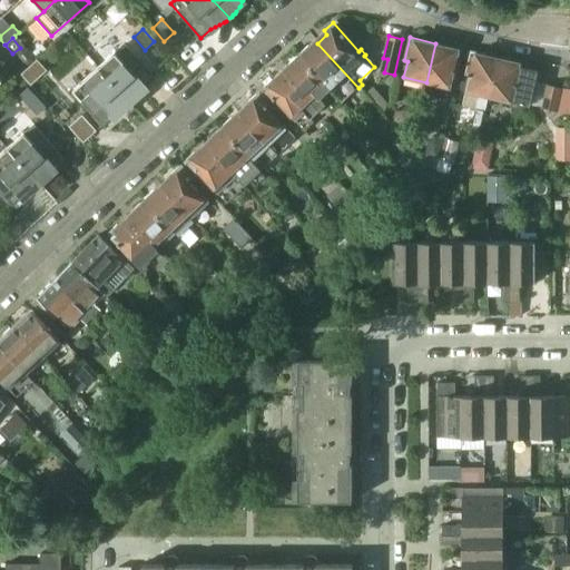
[(359,88),(317,43),(312,48),(308,46),(298,55),(338,100),(341,104),(359,88)]
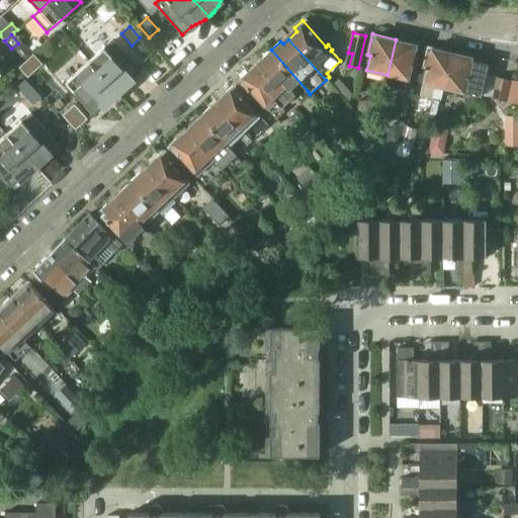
[(414,66),(419,45),(396,39),(387,75),(385,85),(405,90),(408,79),(411,65),(414,66)]
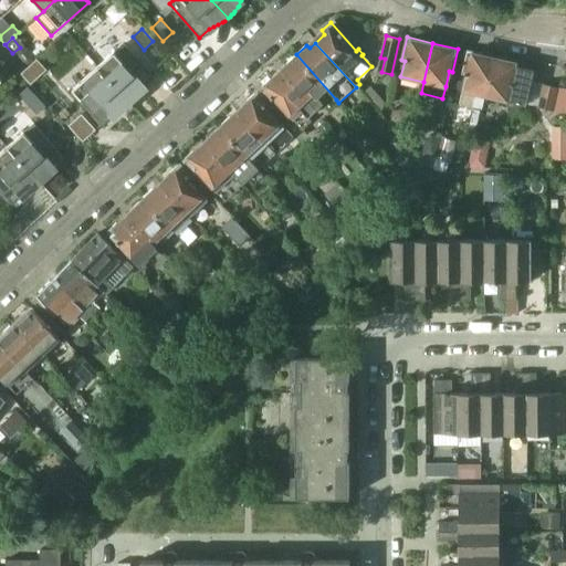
[(154,79),(123,44),(97,67),(128,102),(130,105),(134,102),(137,97),(139,96),(140,94),(142,92),(143,90),(144,87),(154,79)]
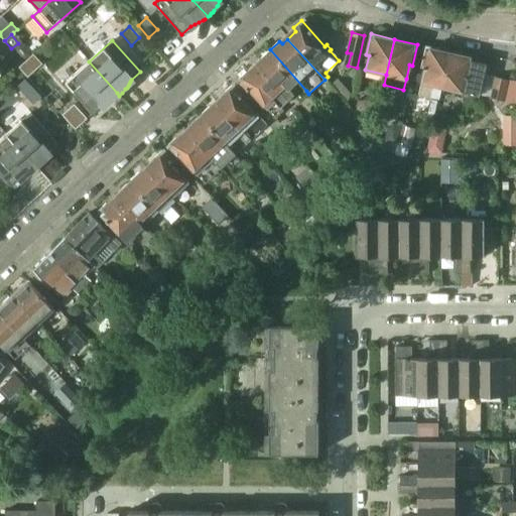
[(14,47),(14,52),(21,59),(25,59),(30,55),(30,50),(24,43),(18,43),(14,47)]
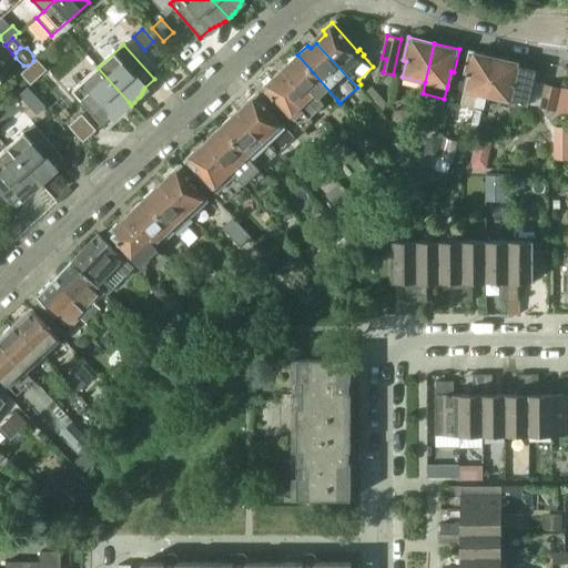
[(486,95),(495,57),(469,51),(464,74),(467,74),(464,90),(476,93),(474,108),(484,110),(486,95)]
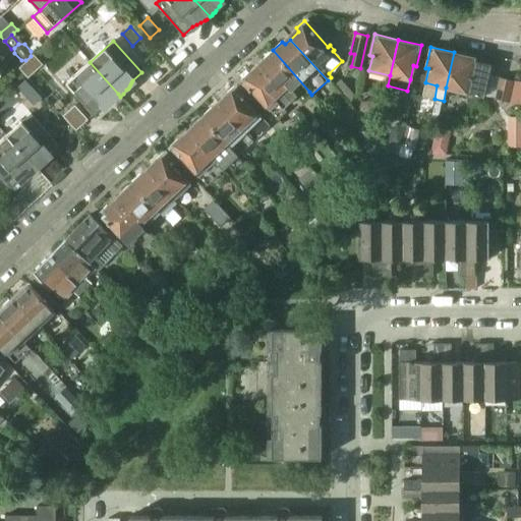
[(273,50),(263,59),(265,63),(259,68),(290,101),(298,93),(303,98),(309,92),(273,50)]
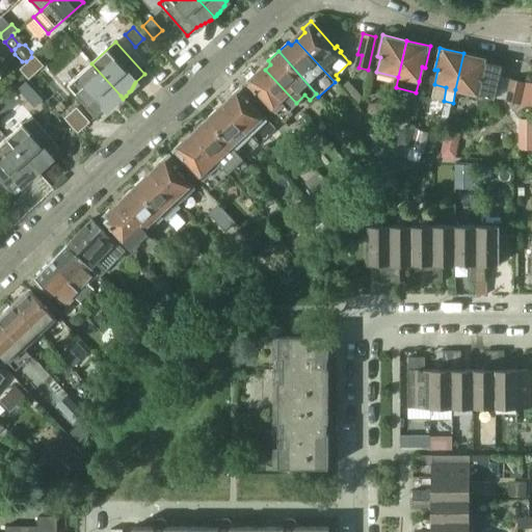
[(494,99),(501,67),(486,63),(487,58),(463,53),(455,89),(494,99)]
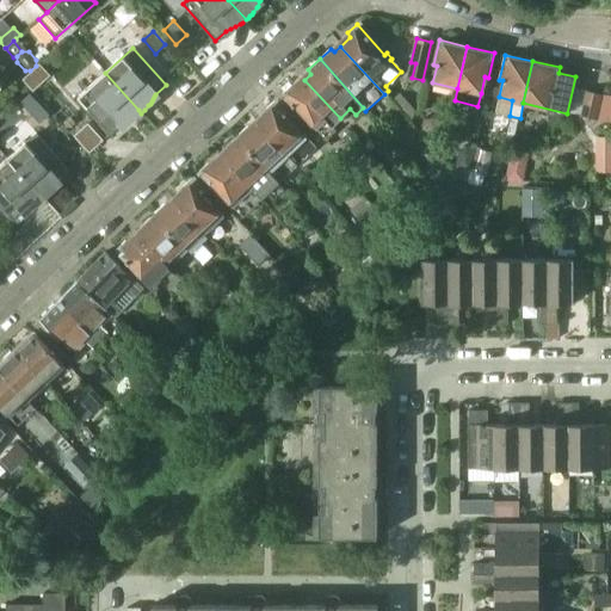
[(139,110),(105,73),(78,97),(110,134),(122,124),(127,123),(130,121),(133,119),(137,116),(141,113),(139,110)]
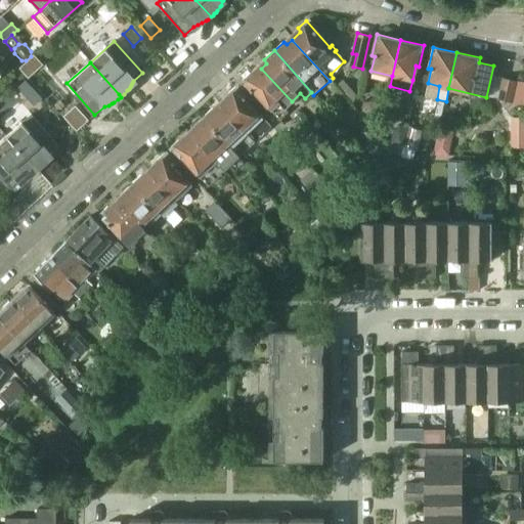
[(253,75),(250,73),(242,81),(252,92),(253,90),(271,110),(277,103),(282,110),(292,101),(261,69),(253,75)]
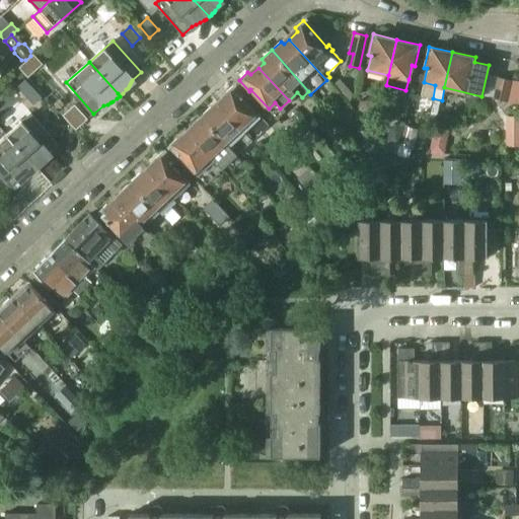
[(497,77),(493,99),(506,101),(510,80),(497,77)]
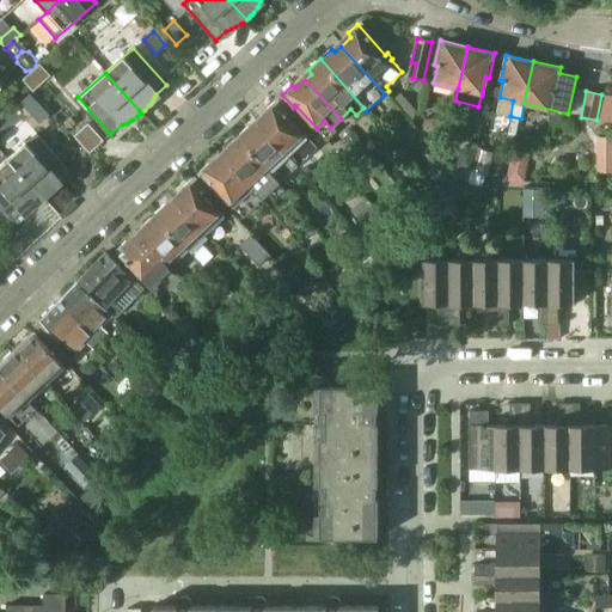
[(29,95),(20,103),(30,114),(38,105),(29,95)]
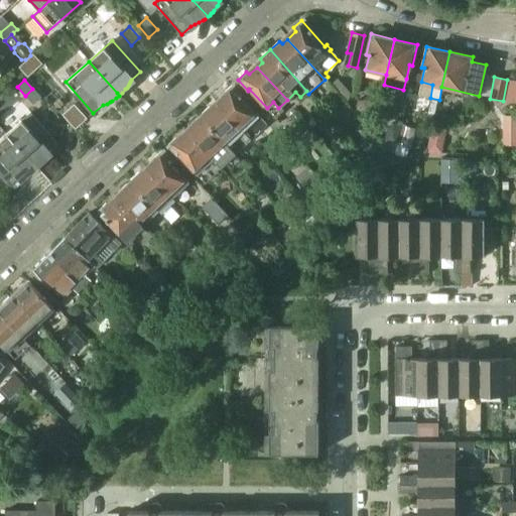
[(225,97),(218,104),(242,131),(257,117),(240,98),(241,97),(231,86),(224,93),(225,97)]
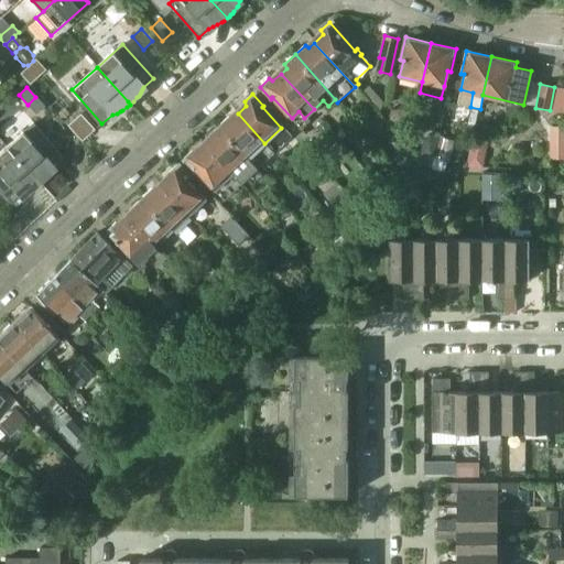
[(264,143),(238,114),(232,118),(228,116),(218,127),(248,159),(264,143)]
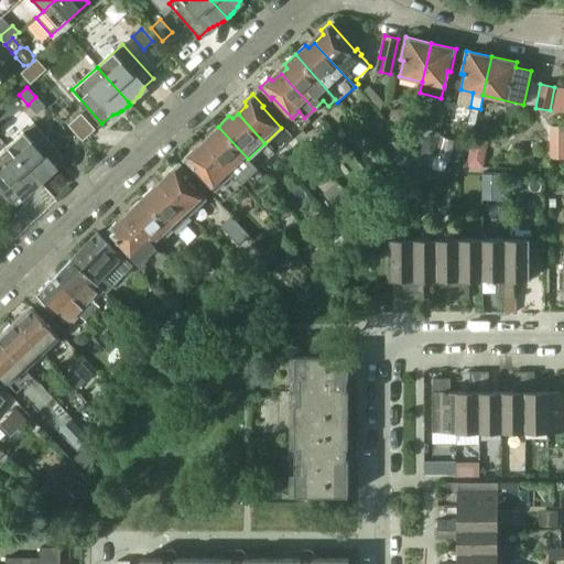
[(63,158),(33,123),(8,147),(38,181),(41,184),(44,181),(47,177),(50,173),(51,171),(53,166),(63,158)]
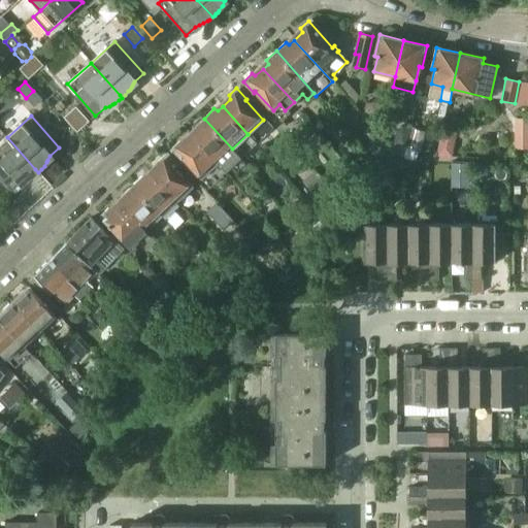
[(516,147),(527,146),(527,118),(516,118),(516,147)]
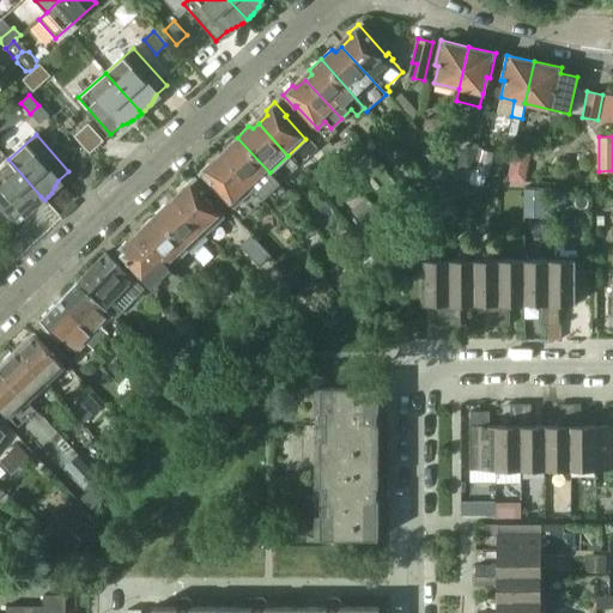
[(280,184),(269,173),(237,138),(226,147),(229,152),(222,158),(250,189),(261,201),(280,184)]
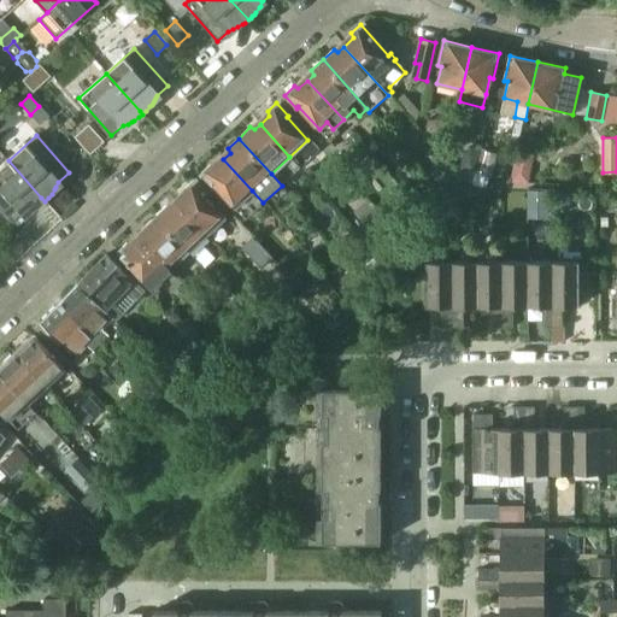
[(495,154),(491,153),(471,148),(464,151),(459,171),(480,194),(486,187),(488,177),(491,177),(495,154)]
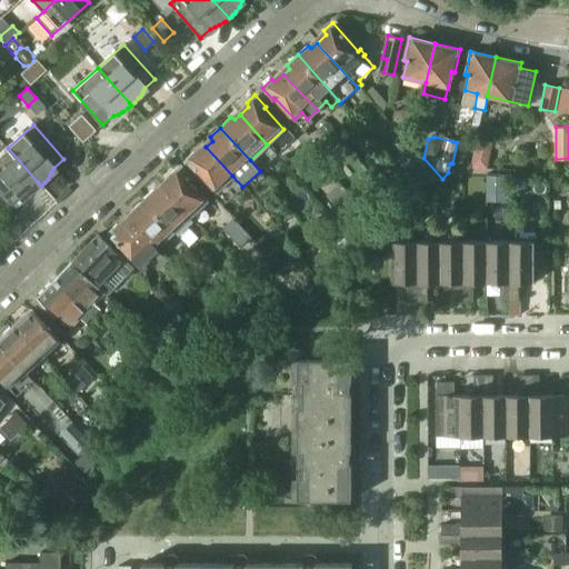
[(487,169),(491,143),(477,140),(471,166),(487,169)]
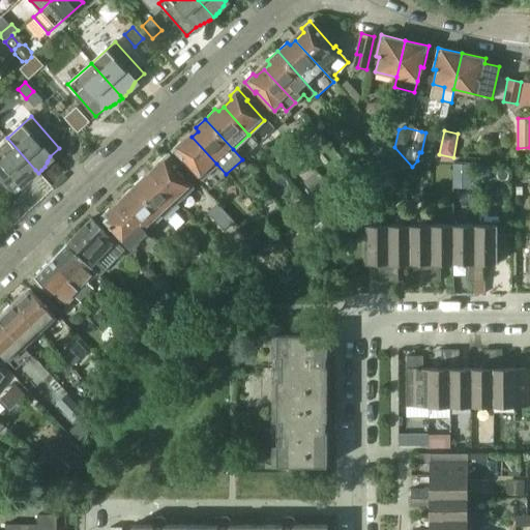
[(216,164),(192,137),(184,143),(180,141),(173,149),(181,159),(183,158),(201,178),(216,164)]
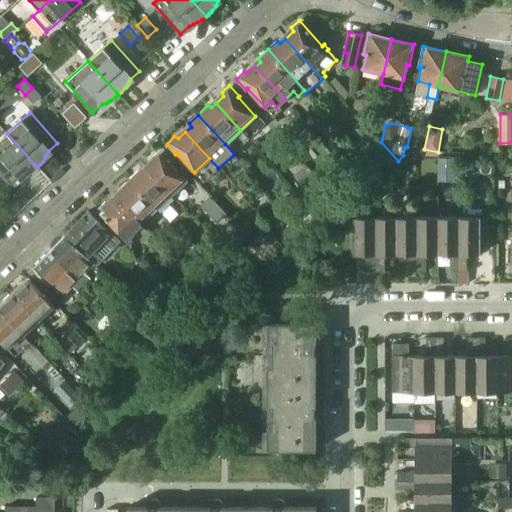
[(7,133),(0,139),(0,172),(11,185),(20,177),(37,167),(34,164),(7,133)]
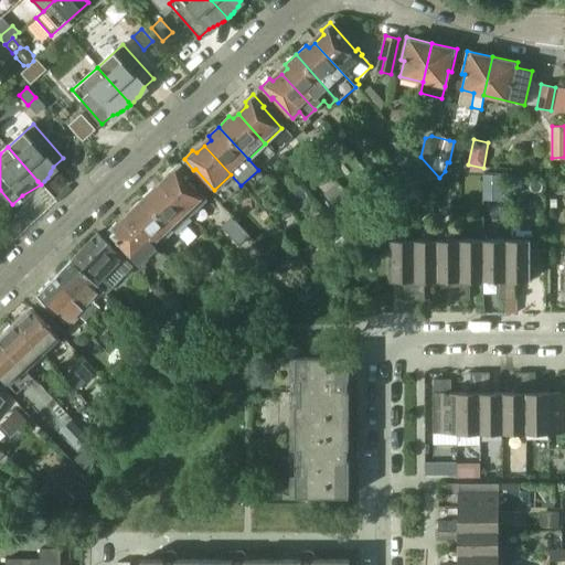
[(437,178),(418,157),(411,163),(429,184),(437,178)]
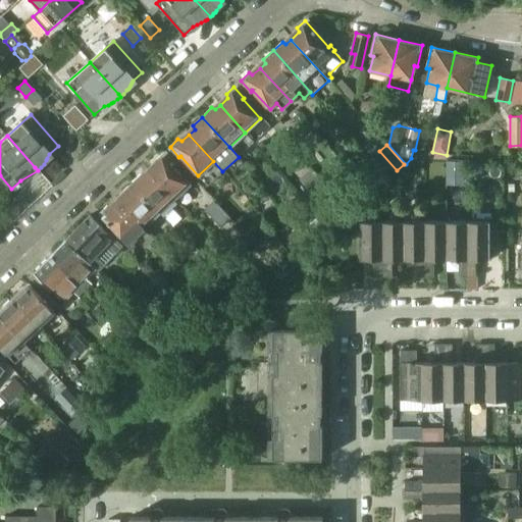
[(157,164),(149,171),(173,198),(190,184),(172,164),(173,163),(163,153),(155,160),(157,164)]
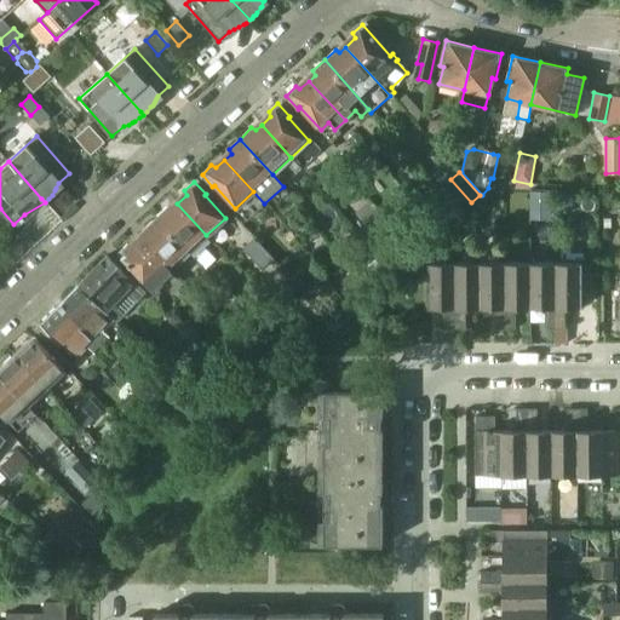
[(206,235),(177,204),(172,208),(167,207),(155,218),(188,252),(196,260),(206,252),(197,244),(206,235)]
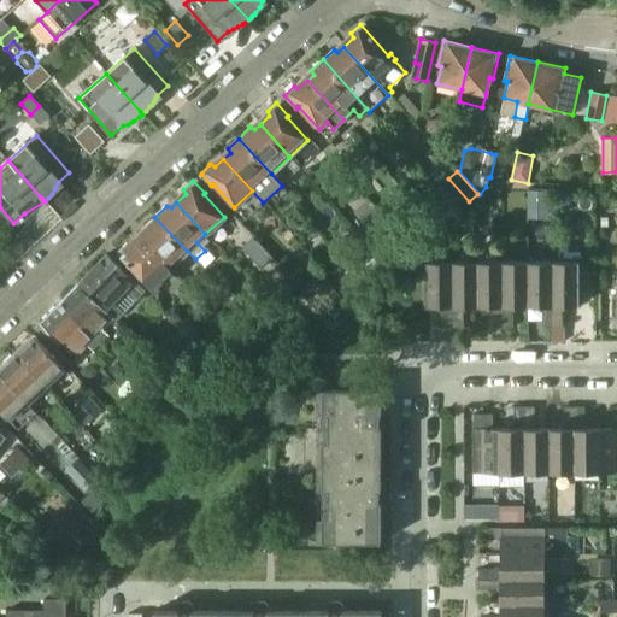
[(154,217),(144,227),(146,231),(137,239),(166,270),(187,251),(154,217)]
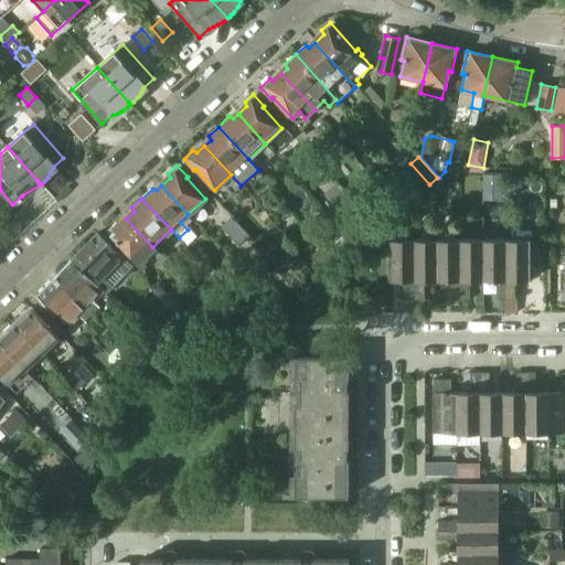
[(251,237),(232,217),(222,227),(241,247),(251,237)]
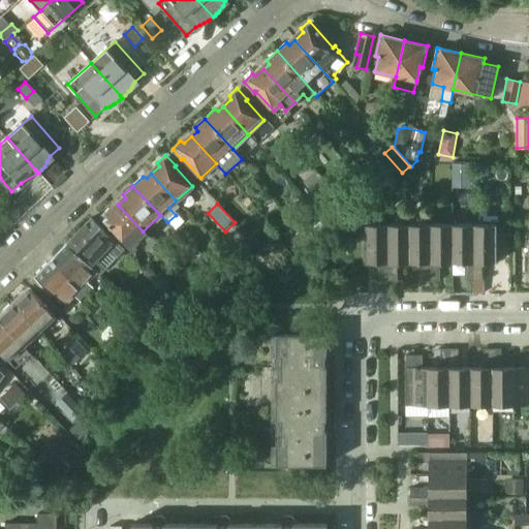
[(113,210),(109,208),(100,216),(110,225),(111,225),(128,244),(143,231),(118,205),(113,210)]
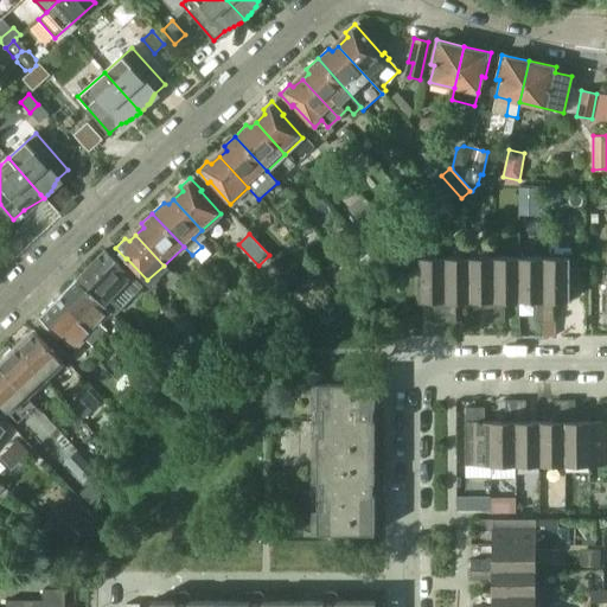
[(140,287),(103,250),(85,269),(123,305),(132,296),(140,287)]
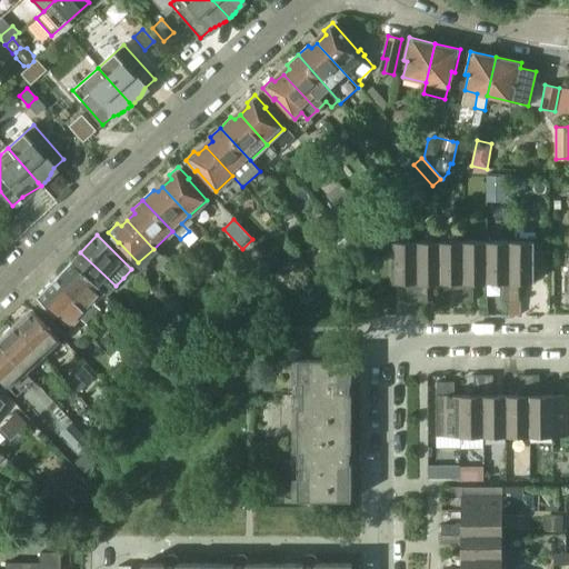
[(417,241),(392,241),(392,282),(407,282),(407,302),(417,302),(417,241)]
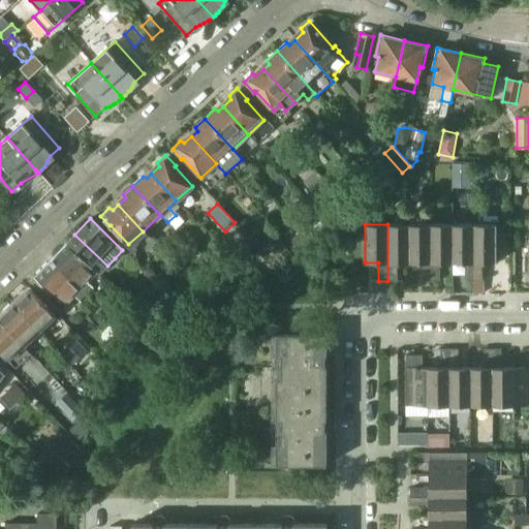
[(408,224),(387,224),(387,281),(396,281),(396,262),(409,262),(408,224)]
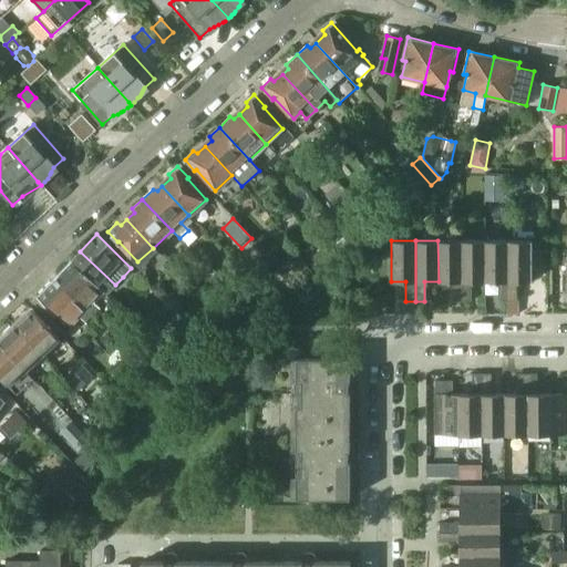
[(461,240),(437,240),(439,281),(452,281),(452,301),(462,301),(461,240)]
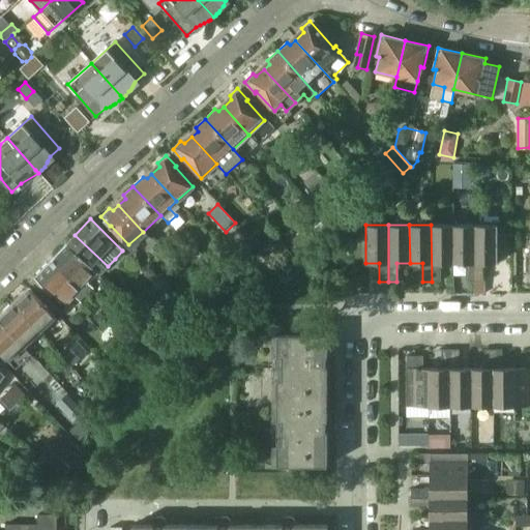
[(452,225),(431,225),(432,282),(440,282),(440,263),(452,263),(452,225)]
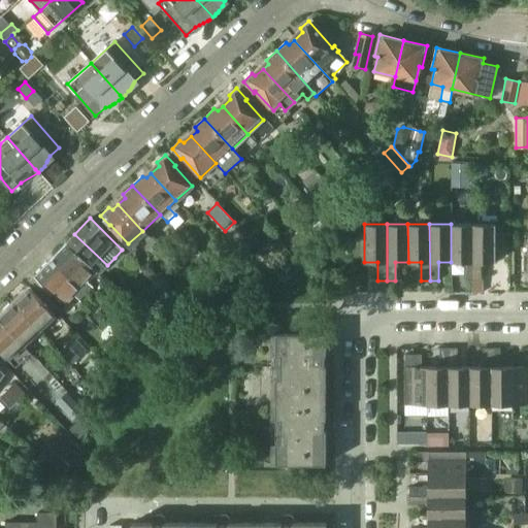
[(472,224),(451,224),(451,262),(463,262),(463,281),(472,281),(472,224)]
